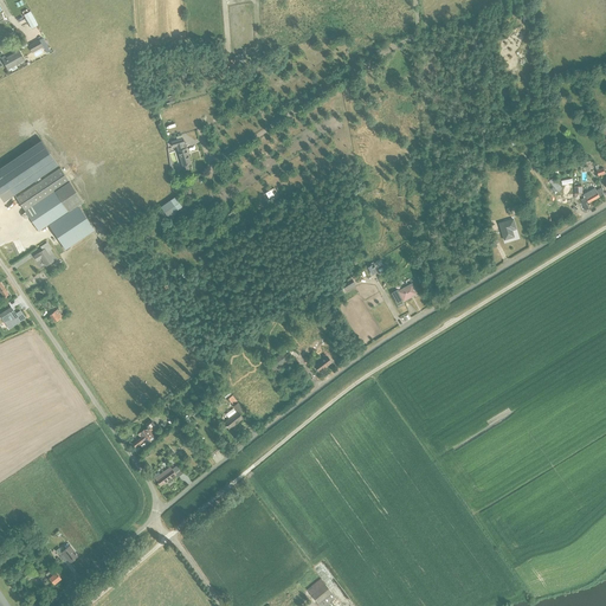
[(25,15),(32,30),(39,25),(32,12),(25,15)]
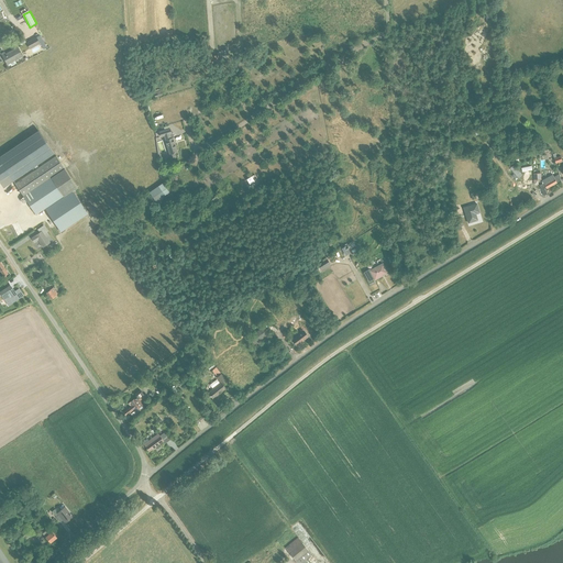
[(30,48),(40,43),(43,50),(47,47),(41,35),(26,43),(30,48)]
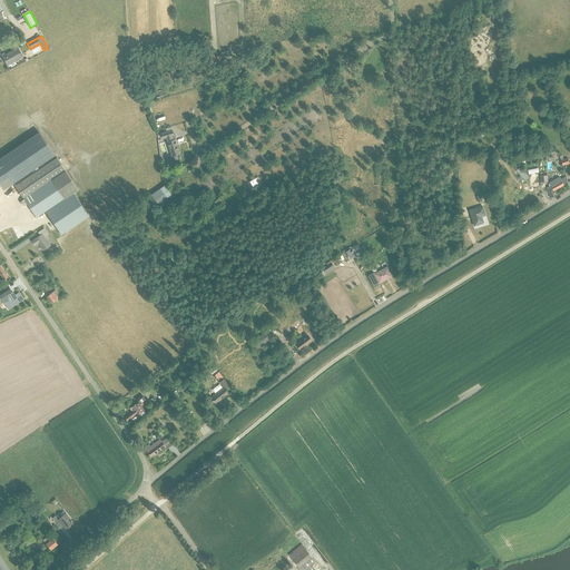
[(2,57),(7,66),(22,57),(18,48),(2,57)]
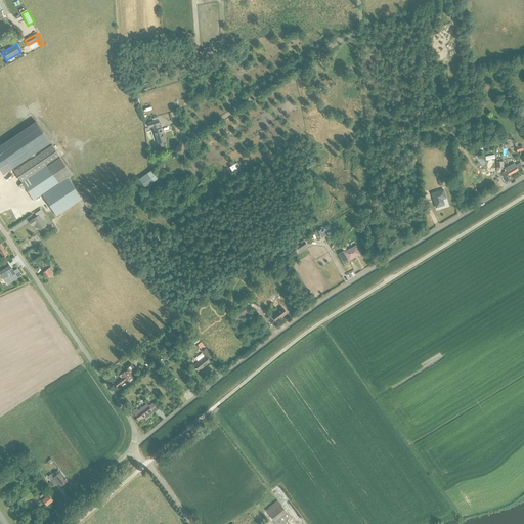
[(50,142),(36,121),(0,144),(0,165),(7,161),(12,168),(50,142)]
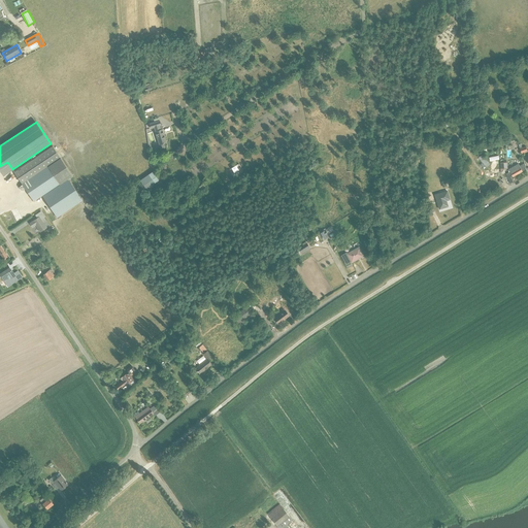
[(160,126),(154,127),(155,131),(158,140),(159,139),(161,144),(159,144),(160,150),(165,147),(164,143),(166,142),(162,129),(161,130),(160,126)]
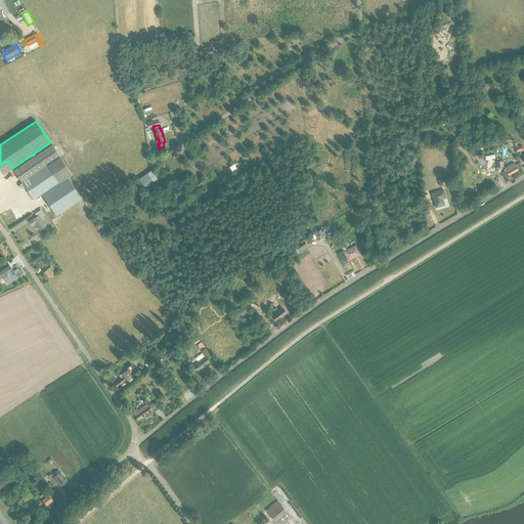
[(515,143),(516,147),(518,153),(523,150),(522,145),(518,146),(517,143),(515,143)]
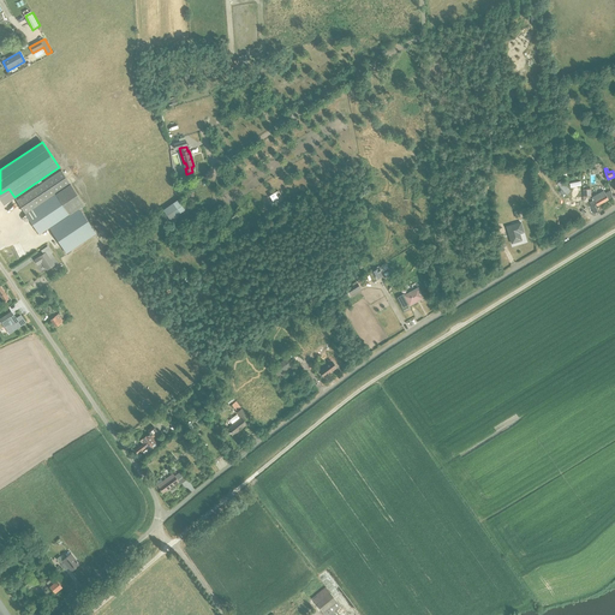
[(17,201),(25,214),(40,234),(49,228),(66,254),(96,233),(79,208),(84,206),(61,171),(17,201)]
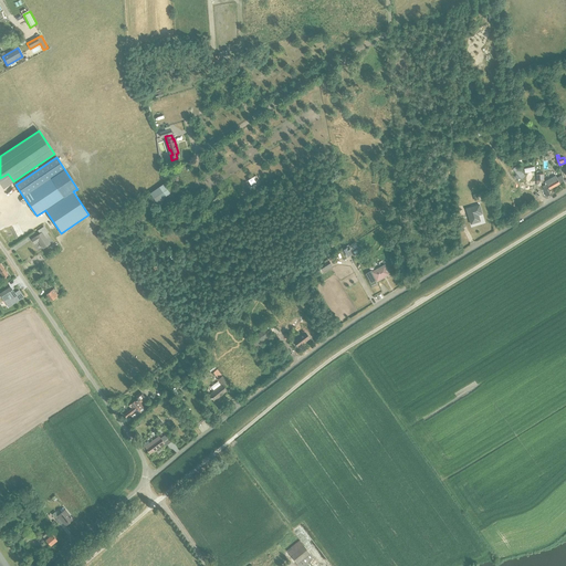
[(545,181),(549,189),(564,181),(561,176),(557,178),(555,176),(545,181)]
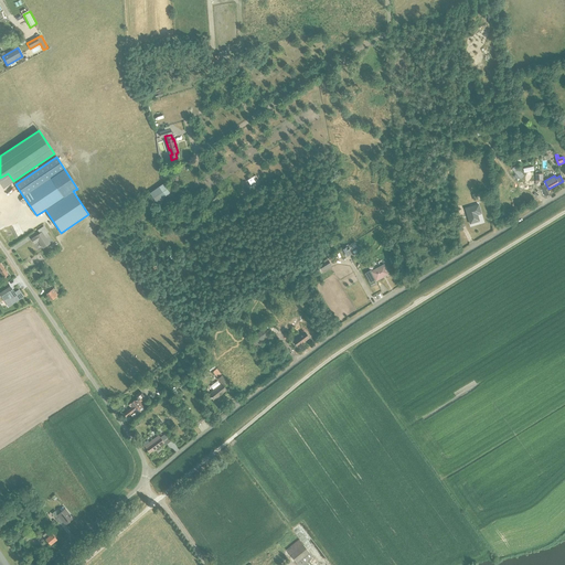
[(158,202),(172,193),(166,182),(151,191),(158,202)]
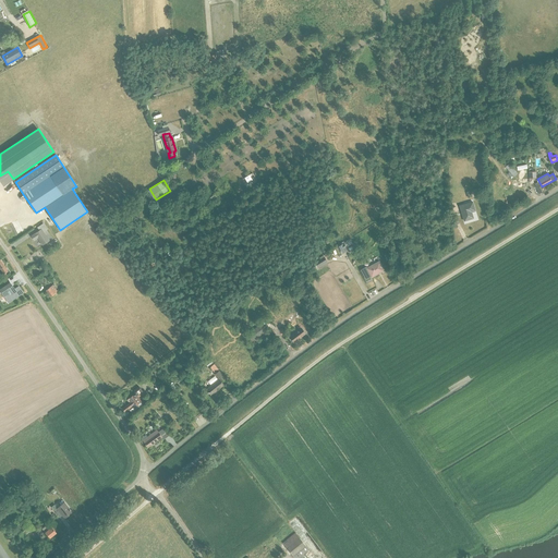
[(511,192),(500,198),(504,205),(516,198),(511,192)]
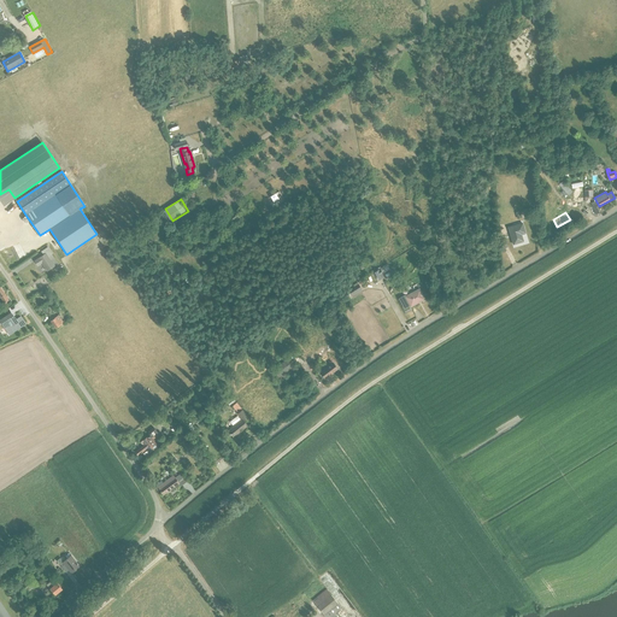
[(526,231),(522,223),(509,228),(513,245),(523,241),(521,233),(526,231)]
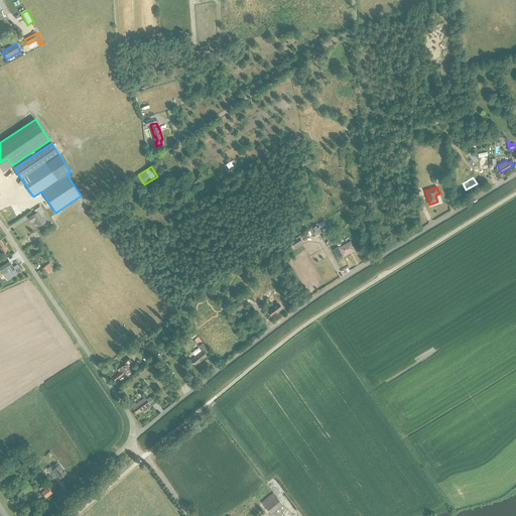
[(39,207),(34,211),(36,214),(29,218),(31,222),(35,220),(39,227),(45,223),(39,214),(43,212),(39,207)]
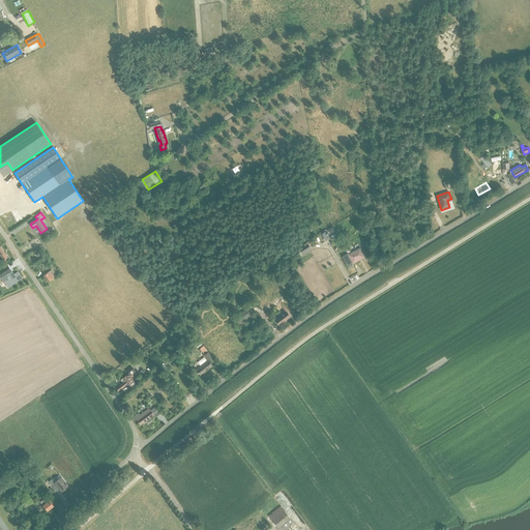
[(332,227),(321,234),(325,240),(329,237),(328,236),(335,231),(334,230),(332,227)]
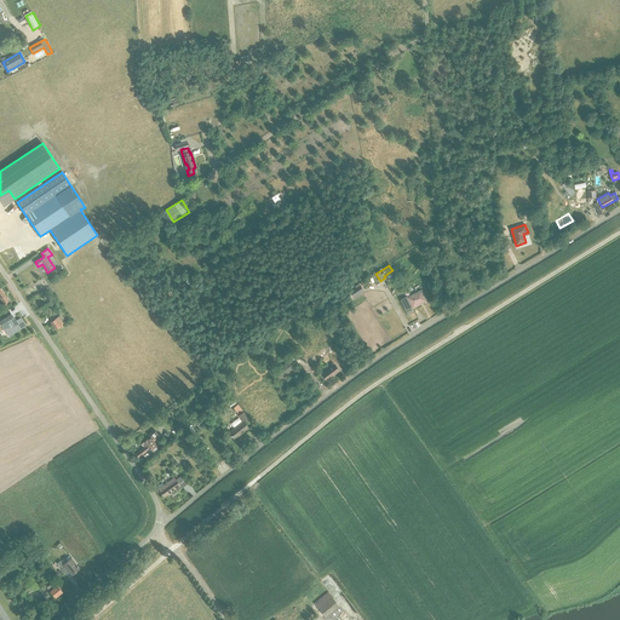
[(355,298),(367,292),(363,286),(351,292),(355,298)]
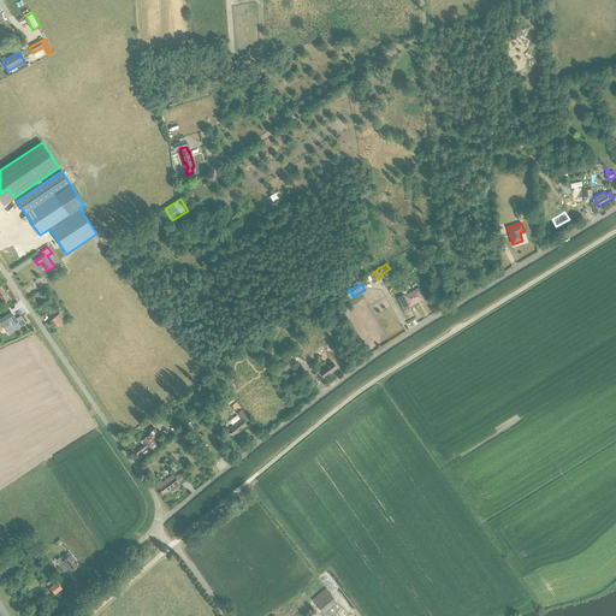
[(0,295),(0,296),(5,303),(10,301),(0,286),(0,285),(0,295)]
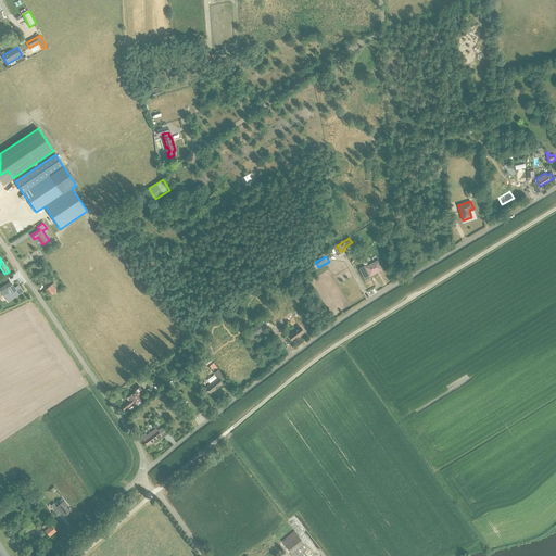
[(365,267),(370,276),(382,269),(377,261),(365,267)]
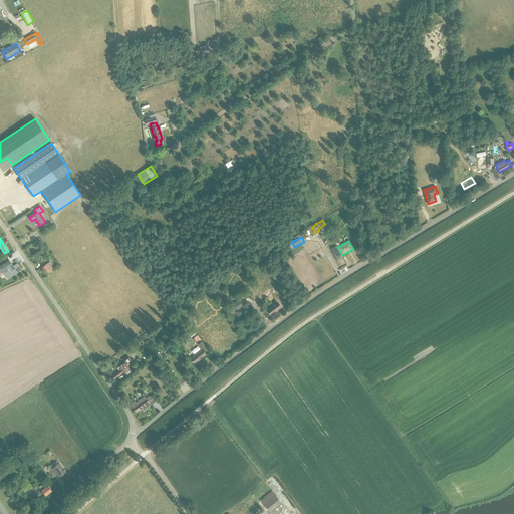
[(0,262),(0,266),(1,269),(11,262),(8,257),(0,262)]
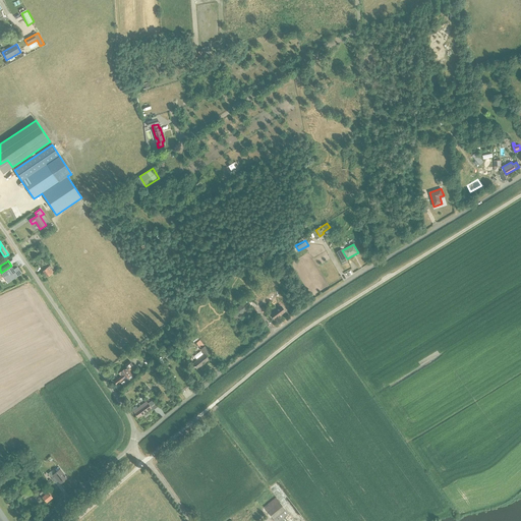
[(43,271),(47,277),(55,272),(54,270),(53,271),(49,266),(48,267),(49,268),(43,271)]
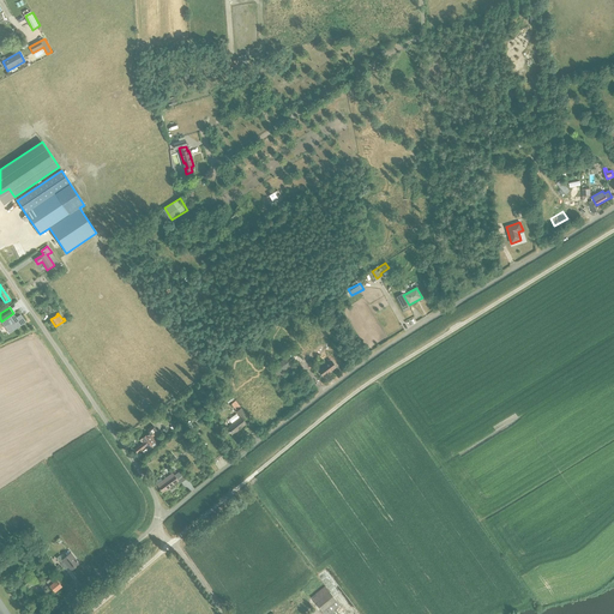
[(5,326),(8,332),(25,321),(20,314),(17,318),(14,314),(7,319),(10,323),(5,326)]
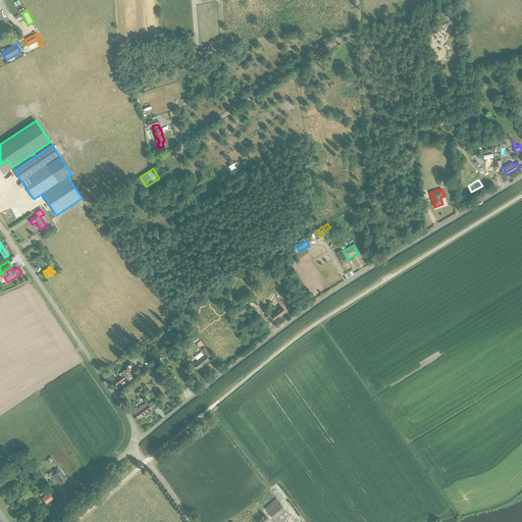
[(228,314),(233,321),(247,312),(243,305),(228,314)]
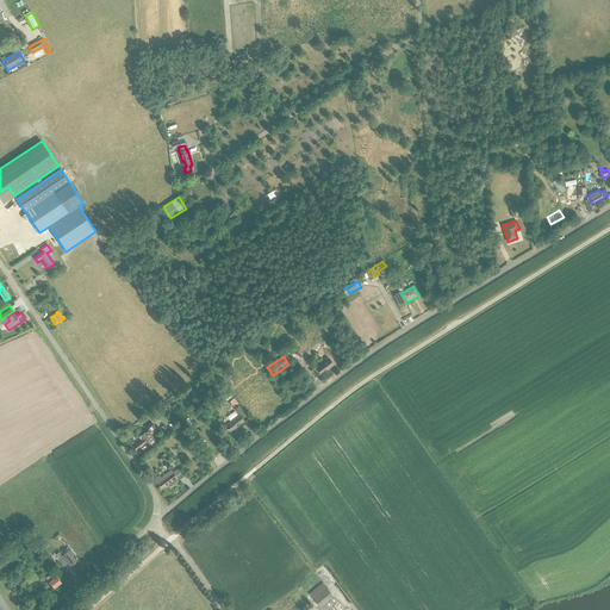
[(317,368),(322,374),(334,365),(330,359),(317,368)]
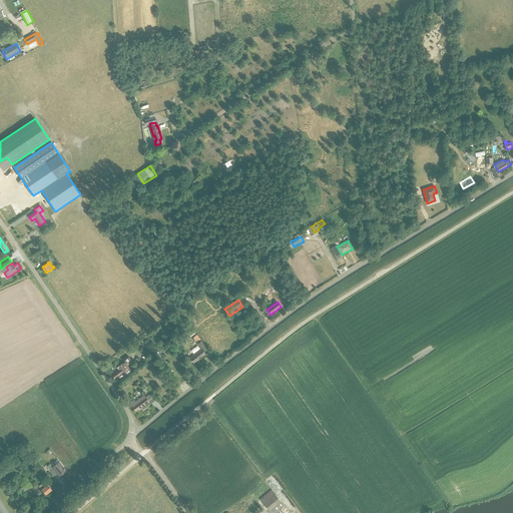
[(197,334),(193,337),(197,342),(201,339),(197,334)]
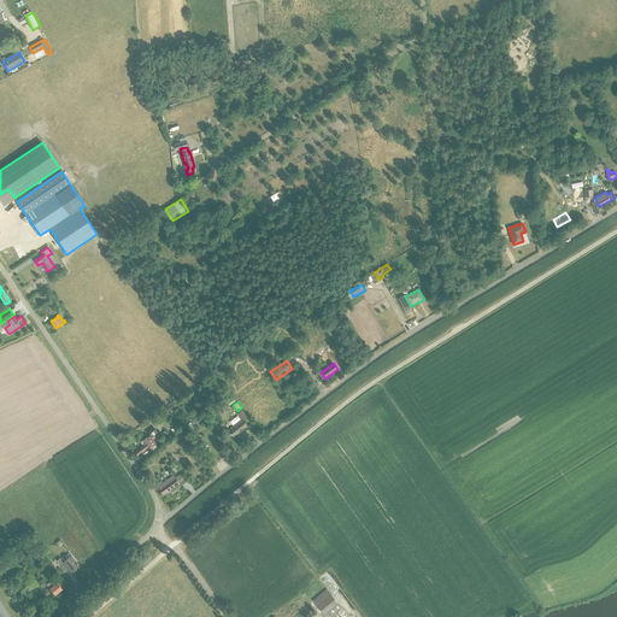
[(234,438),(248,425),(246,422),(250,419),(242,410),(238,413),(242,419),(228,430),(234,438)]
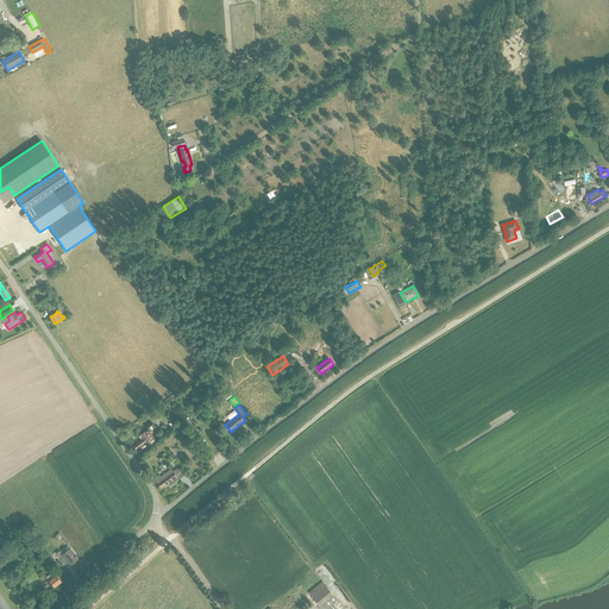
[(227,420),(236,415),(232,410),(224,416),(227,420)]
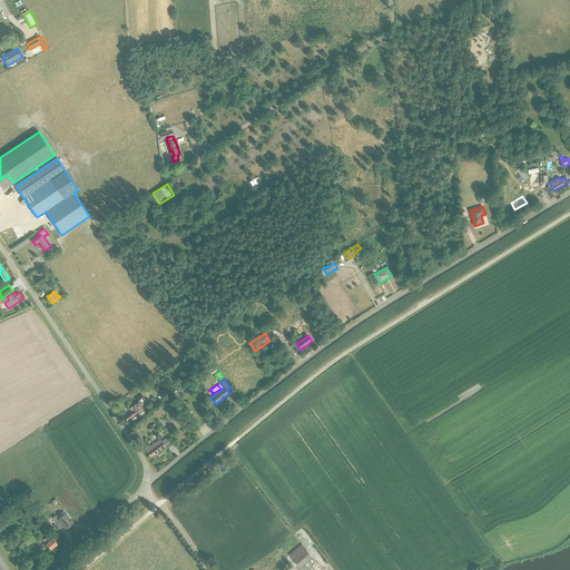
[(139,414),(144,411),(138,403),(131,409),(133,411),(125,418),(128,421),(139,413),(139,414)]
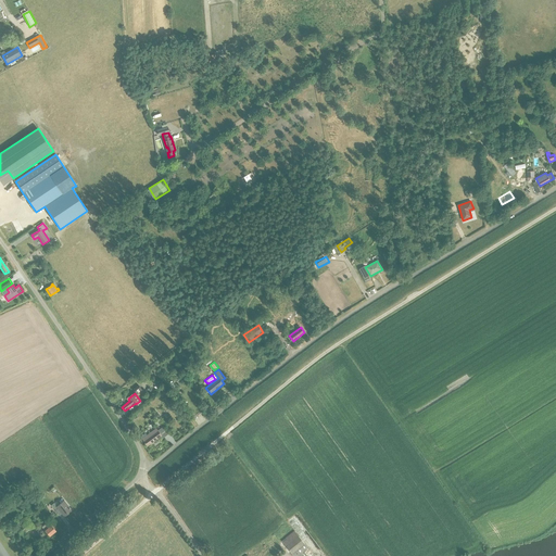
[(162,436),(160,432),(162,431),(161,429),(158,431),(156,429),(147,436),(146,433),(141,437),(142,439),(148,446),(162,436)]
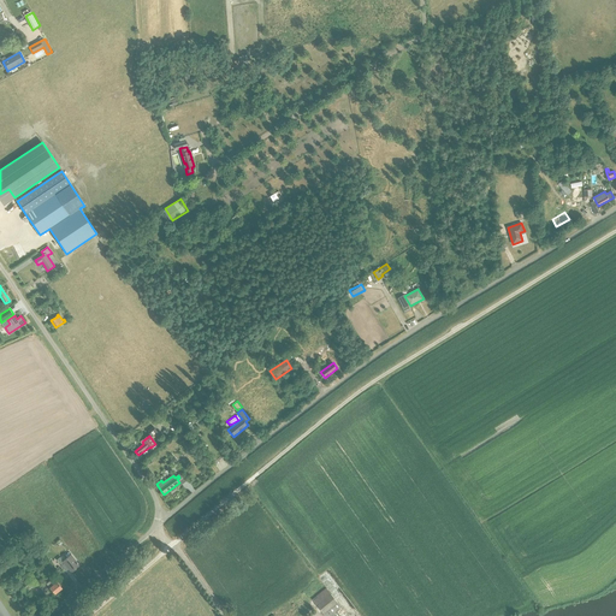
[(65,563),(72,572),(80,566),(71,555),(64,561),(60,557),(58,560),(63,564),(65,563)]
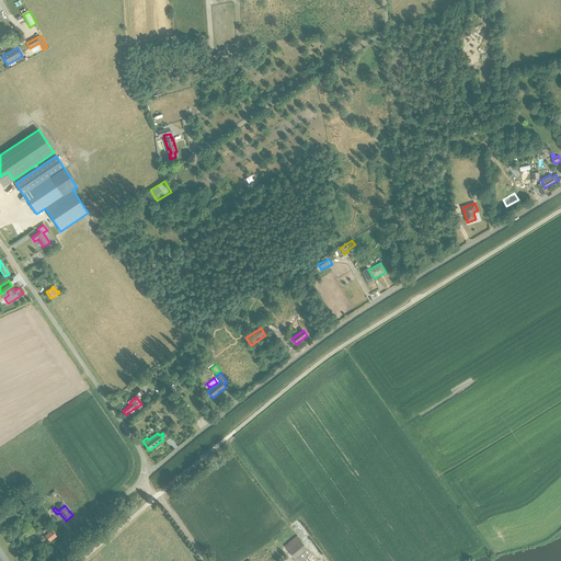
[(27,536),(35,530),(26,521),(16,529),(23,538),(27,536)]
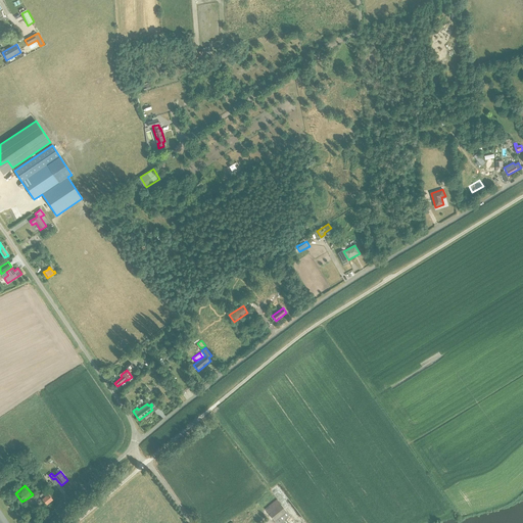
[(42,498),(46,505),(53,500),(48,493),(46,490),(43,493),(45,496),(42,498)]
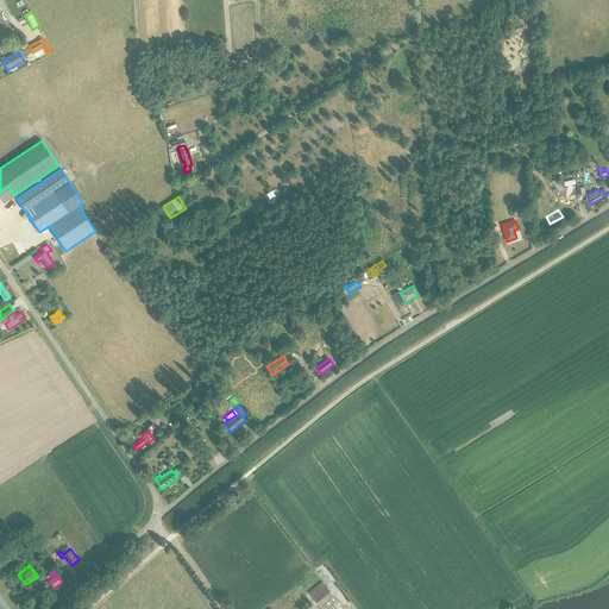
[(322,582),(308,592),(321,608),(330,608),(333,607),(332,606),(338,600),(322,582)]
